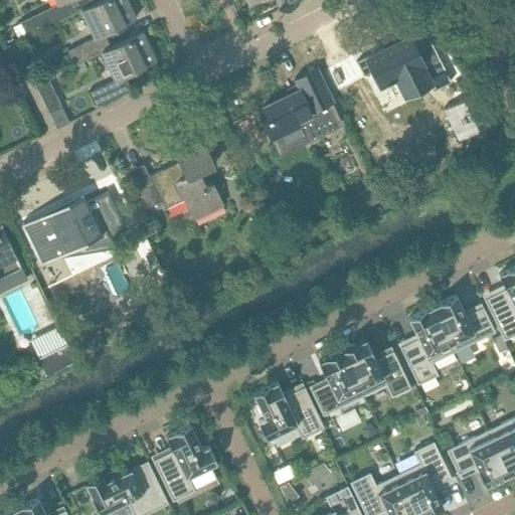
[(55,0),(57,4),(19,22),(26,37),(73,14),(66,0),(55,0)]
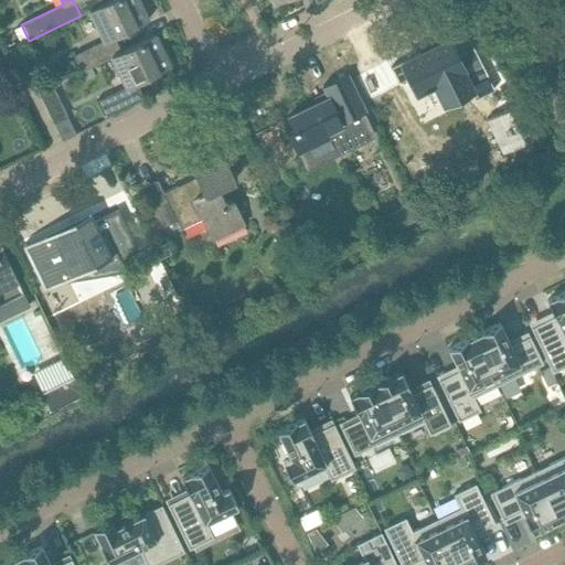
[(120,52),(114,38),(148,21),(137,0),(108,0),(88,10),(103,42),(73,56),(82,73),(112,59),(110,57),(120,52)]
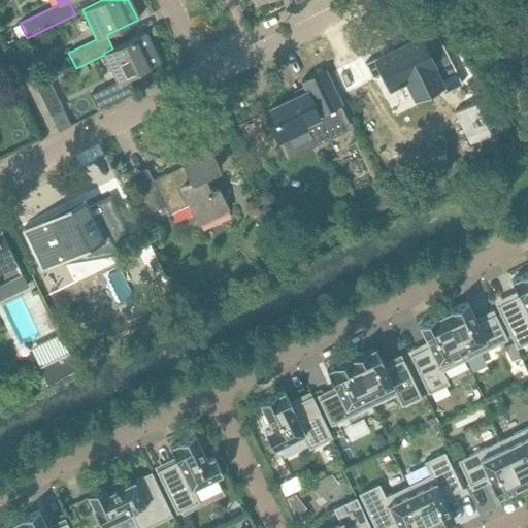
[(103,54),(104,55),(118,83),(90,96),(97,110),(134,92),(127,77),(159,62),(144,33),(112,48),(103,54)]
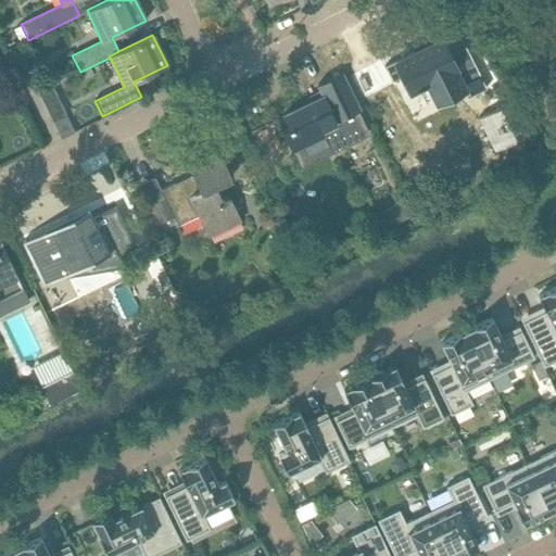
[(436,102),(463,89),(467,98),(485,88),(470,59),(454,67),(440,40),(386,67),(392,80),(402,76),(411,92),(415,90),(416,91),(422,88),(421,87),(427,84),(436,102)]
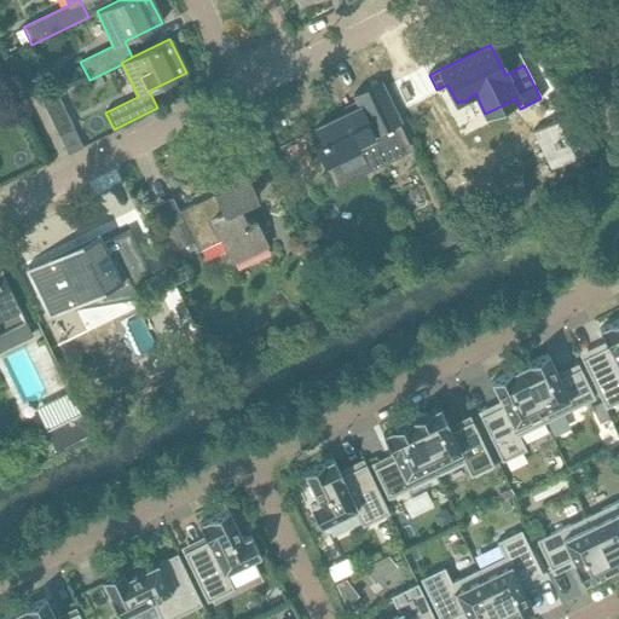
[(19,51),(4,58),(21,93),(34,86),(36,86),(19,51)]
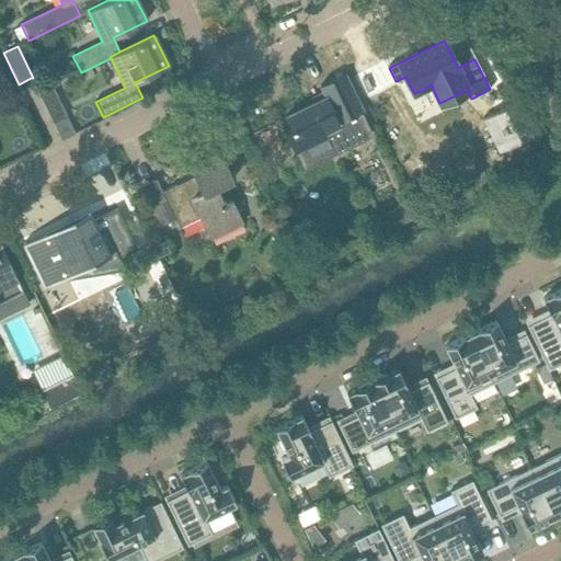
[(290,129),(284,133),(293,151),(327,135),(331,144),(335,153),(367,138),(356,115),(359,113),(363,112),(344,73),(320,86),(321,89),(323,92),(325,96),(313,103),(285,116),(290,129)]
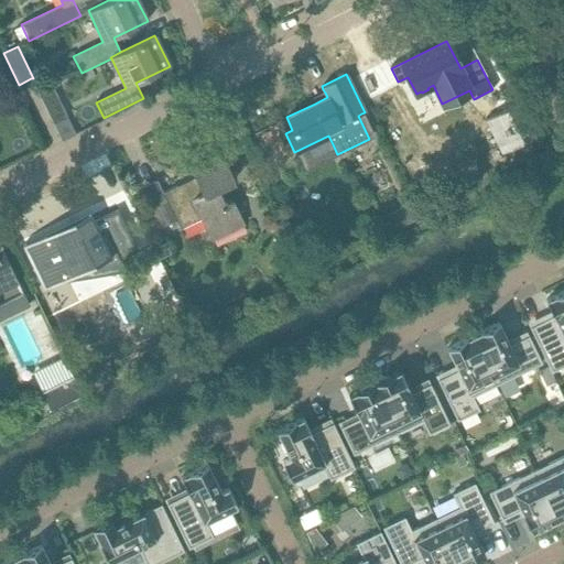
[(52,86),(38,93),(53,125),(67,118),(52,86)]
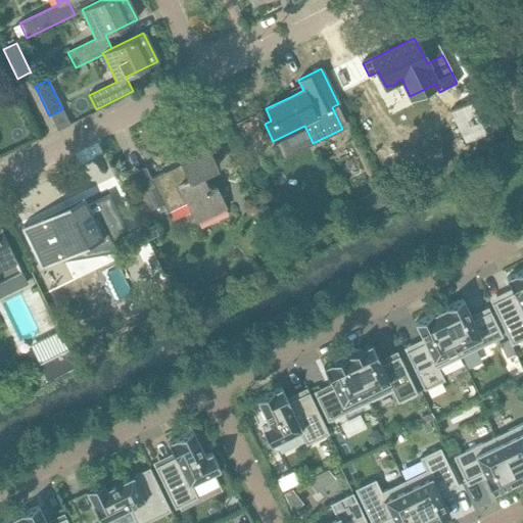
[(479,96),(475,98),(461,105),(477,138),(495,129),(479,96)]
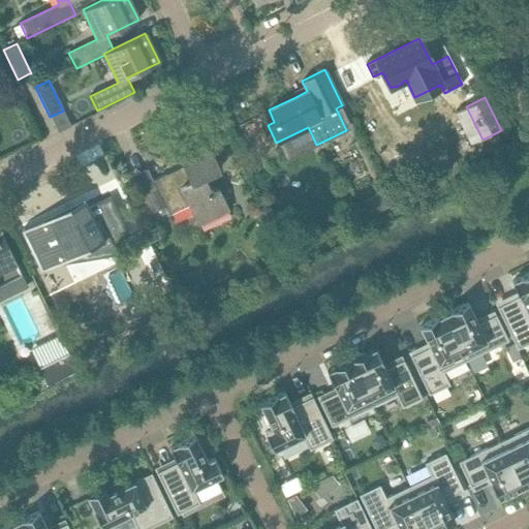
[(156,188),(142,195),(143,198),(150,214),(165,207),(168,215),(188,206),(196,223),(228,209),(219,190),(213,192),(212,190),(206,176),(220,169),(207,144),(178,157),(183,166),(185,172),(167,180),(165,175),(153,181),(156,188)]
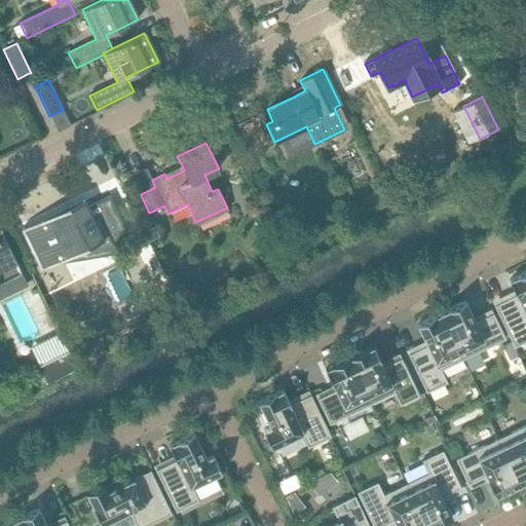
[(23,228),(21,229),(41,271),(44,270),(42,267),(60,258),(62,263),(65,263),(86,255),(112,250),(115,254),(117,253),(112,241),(128,234),(126,230),(123,231),(116,217),(119,216),(119,215),(111,219),(104,203),(111,199),(110,197),(110,196),(87,207),(85,208),(82,201),(43,221),(25,230),(23,228)]
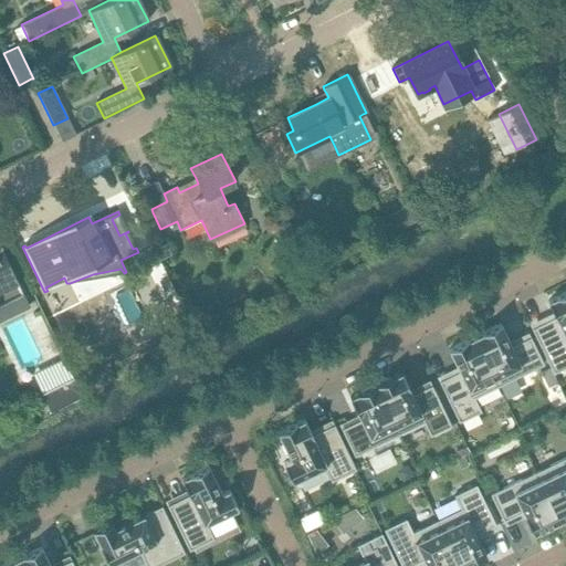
[(0,322),(29,308),(1,250),(0,249),(0,322)]
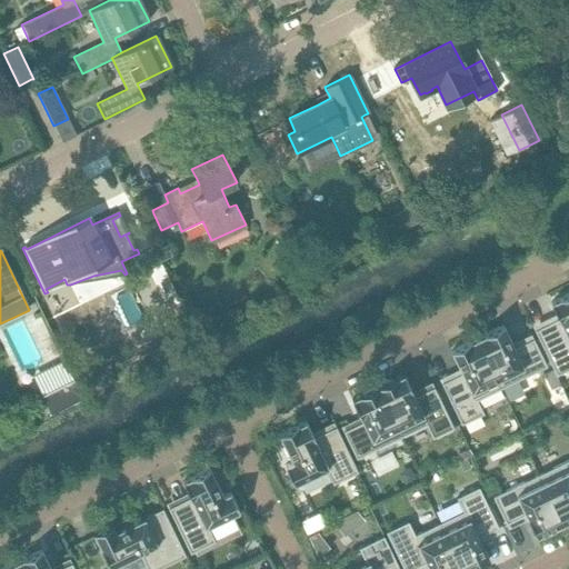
[(161,267),(149,272),(159,293),(171,288),(172,287),(162,267),(161,267)]
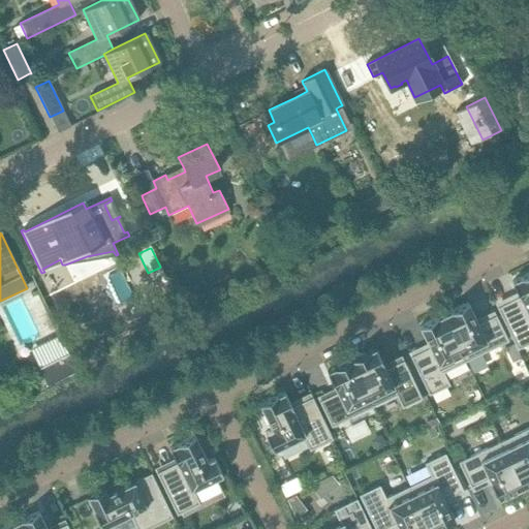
[(518,349),(528,343),(528,273),(512,282),(520,297),(497,307),(516,345),(518,349)]
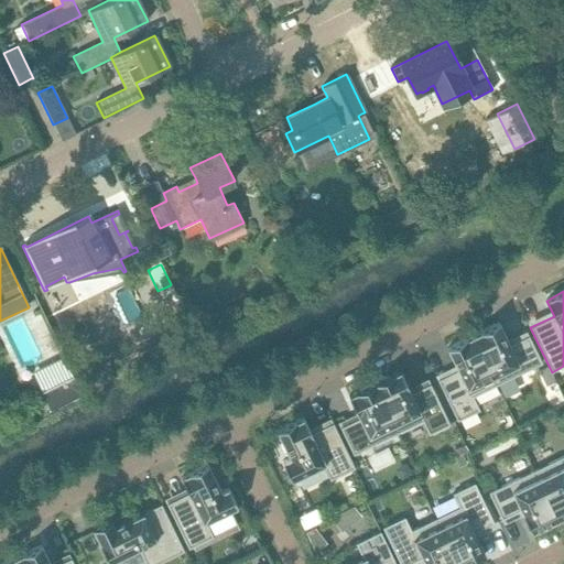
[(529,336),(510,346),(499,323),(473,336),(497,384),(542,364),(529,336)]
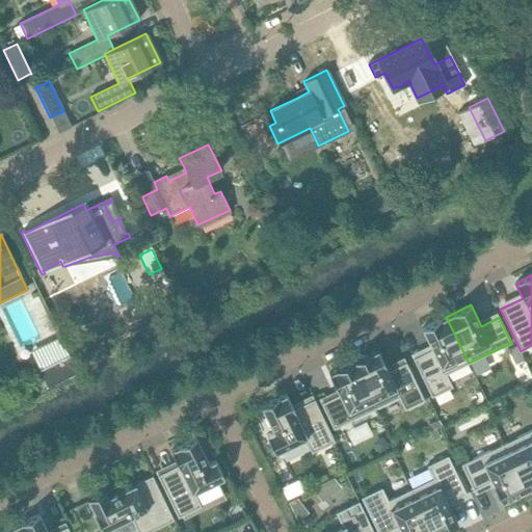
[(446,317),(422,328),(432,349),(413,358),(431,397),(452,387),(446,374),(469,363),(446,317)]
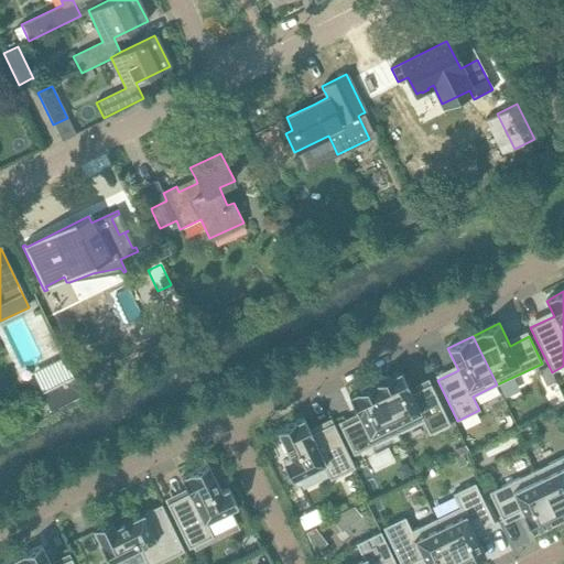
[(550,368),(540,372),(546,386),(556,381),(552,372),(550,368)]
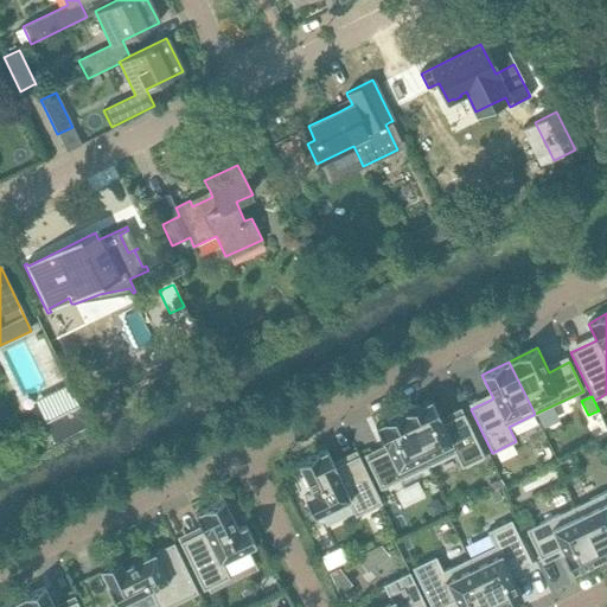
[(428,466),(454,453),(461,468),(484,457),(462,414),(442,423),(430,400),(403,413),(428,466)]
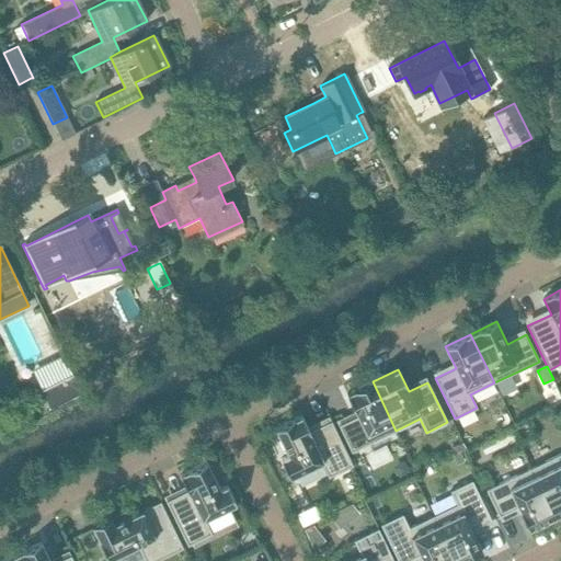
[(45,388),(41,390),(50,409),(82,392),(72,374),(45,388)]
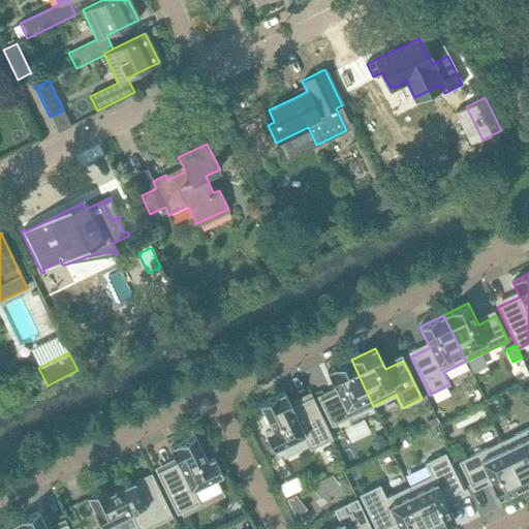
[(351,360),(327,372),(337,393),(319,401),(332,427),(373,406),(351,360)]
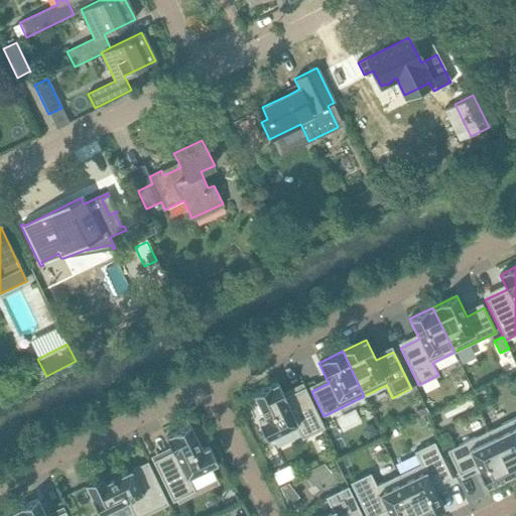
[(265,419),(258,422),(267,439),(295,425),(302,439),(325,428),(304,387),(284,397),(277,383),(253,394),(265,419)]
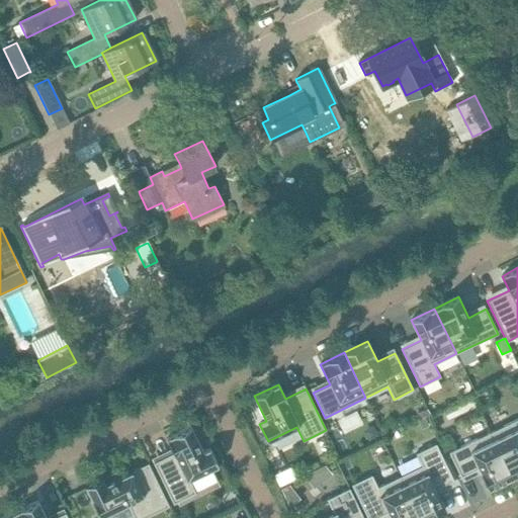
[(517,418),(490,432),(512,478),(517,475),(517,418)]
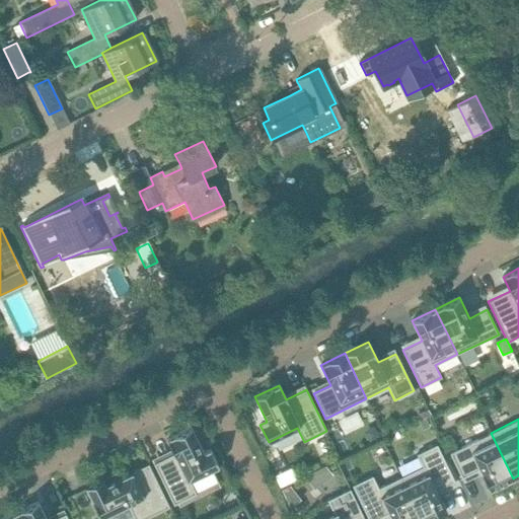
[(173,454),(153,464),(173,505),(196,494),(190,480),(218,466),(210,449),(204,452),(192,428),(166,440),(173,454)]
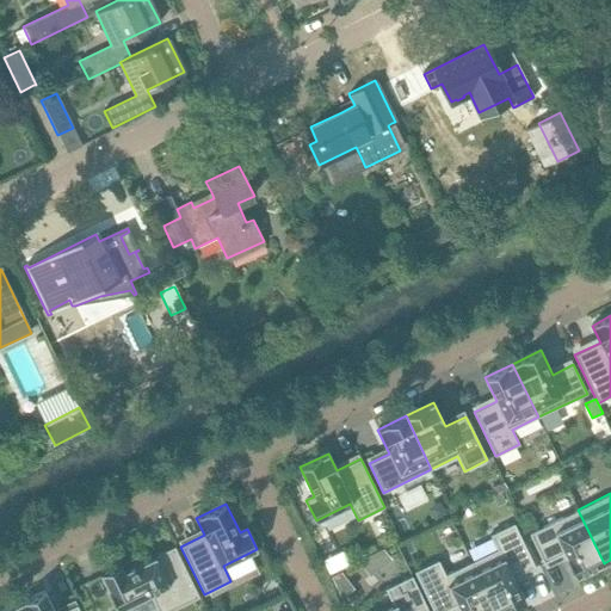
[(604,563),(578,510),(529,534),(543,563),(565,553),(575,576),(604,563)]
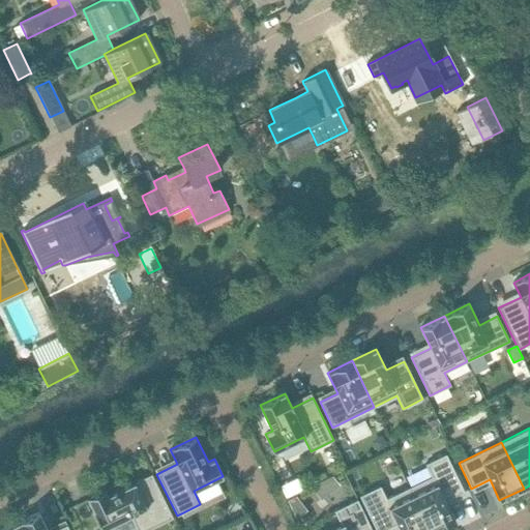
[(446,453),(425,464),(432,476),(409,488),(429,529),(438,529),(455,522),(445,501),(464,492),(446,453)]
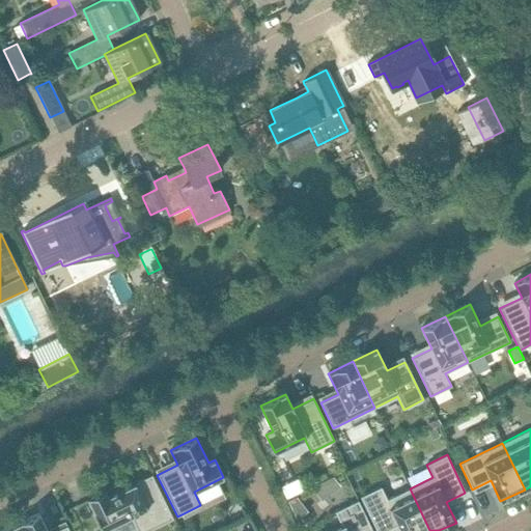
[(147,530),(173,519),(151,475),(108,496),(105,490),(87,498),(103,530),(131,516),(137,530),(147,530)]
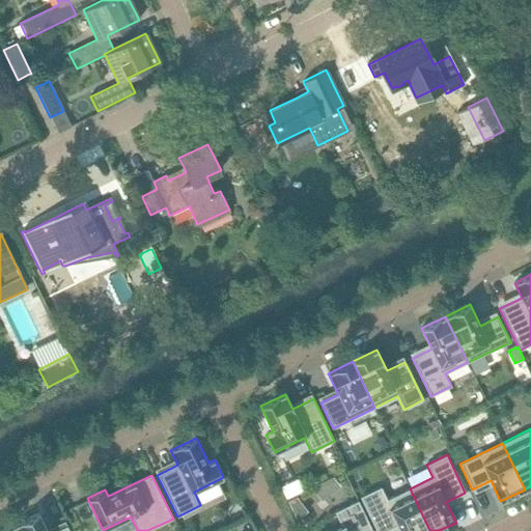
[(429,530),(410,488),(387,499),(381,486),(360,497),(376,530),(386,530),(397,526),(399,530),(429,530)]
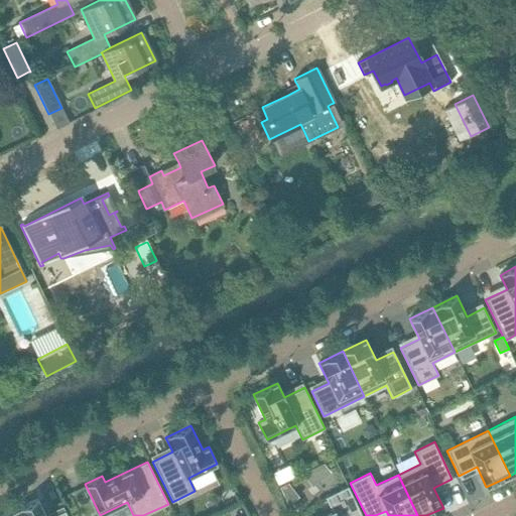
[(288,485),(278,489),(286,507),(298,499),(288,485)]
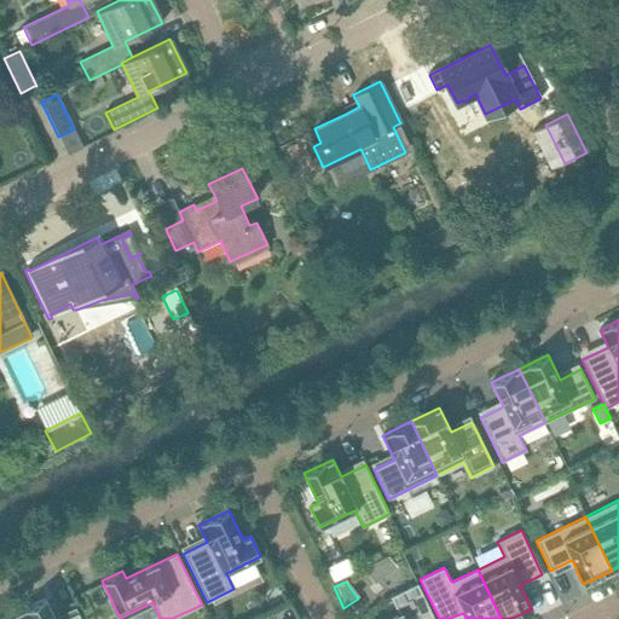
[(391,596),(398,613),(385,618),(434,618),(417,584),(391,596)]
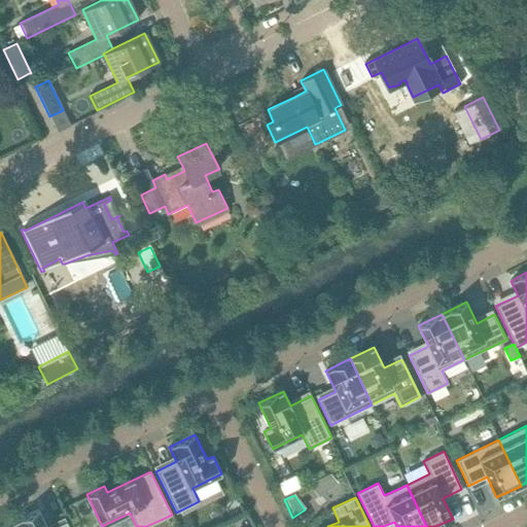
[(14,522),(16,526),(68,526),(66,522),(56,526),(46,526),(38,510),(14,522)]
